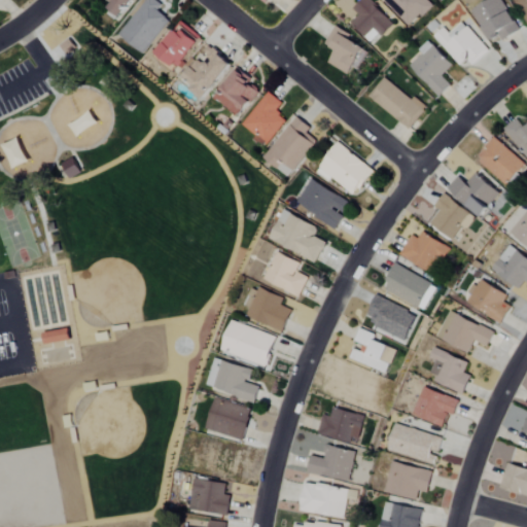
[(142,54),(170,20),(157,10),(162,5),(155,0),(145,0),(118,34),(142,54)]
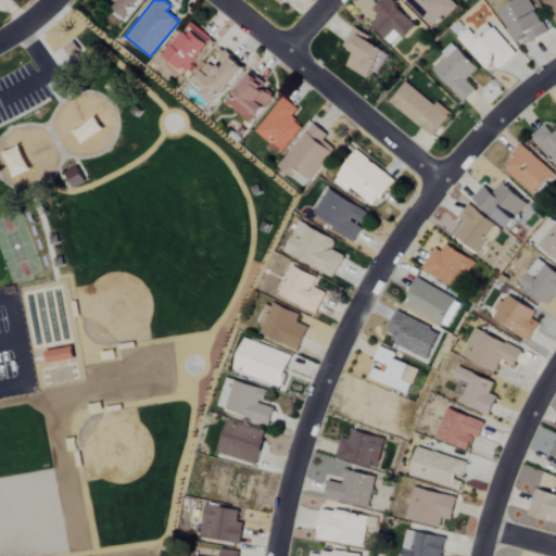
[(369,24),(391,47),(414,25),(390,0),(381,0),(373,10),(378,15),(369,24)]
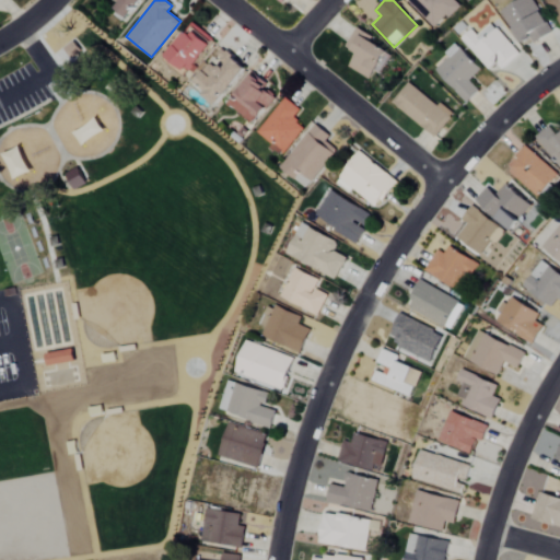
[(520,0),(502,9),(522,48),(551,33),(535,0),(520,0)]
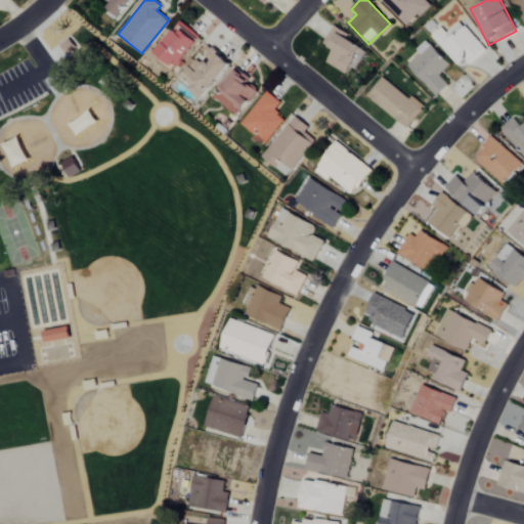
[(457,66),(465,59),(470,66),(486,50),(461,22),(447,34),(441,28),(431,37),(457,66)]
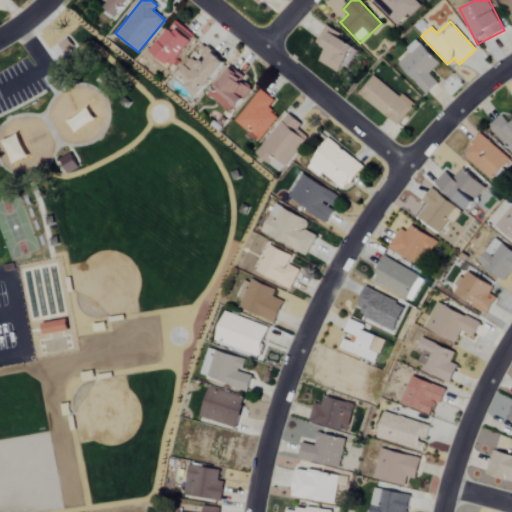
[(172,66),(193,38),(172,23),(151,52),(172,66)]
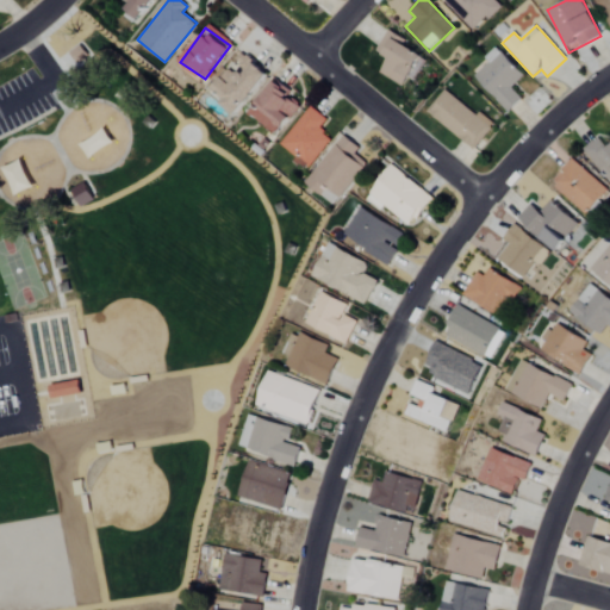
[(377,50),(390,57),(380,73),(405,87),(423,54),(386,32),(377,50)]
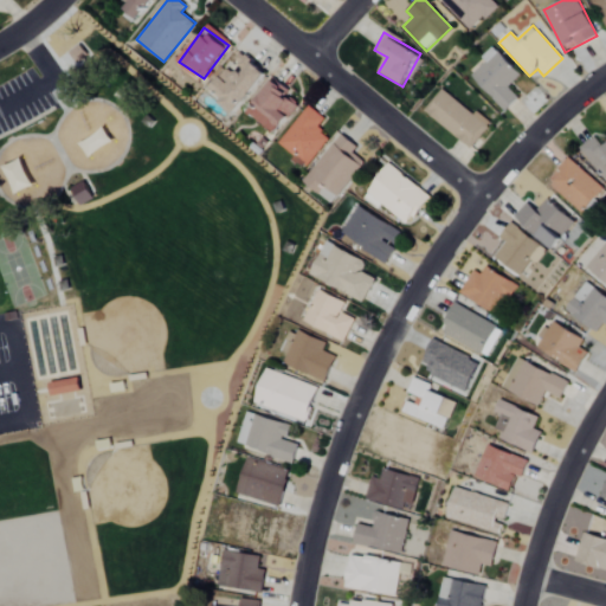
[(88,56),(78,44),(69,52),(78,64),(88,56)]
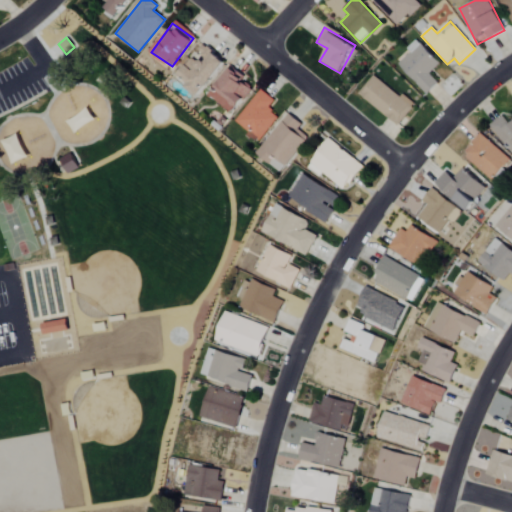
[(398,66),(428,94),(438,83),(429,74),(440,63),(415,40),(403,53),(407,56),(398,66)]
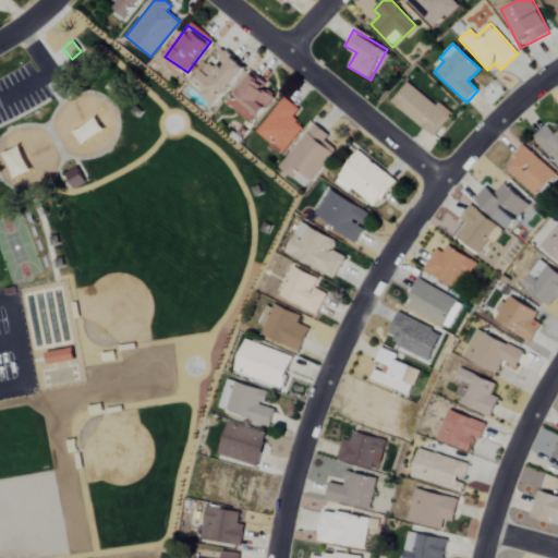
[(246,70),(222,48),(210,61),(211,62),(194,81),(205,91),(202,94),(214,105),(246,70)]
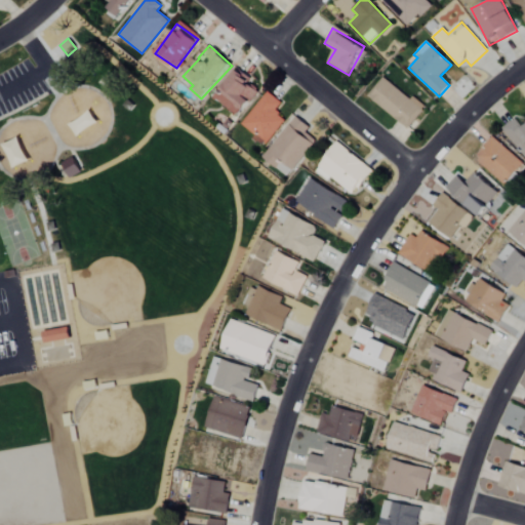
[(234,72),(215,97),(240,116),(259,89),(234,72)]
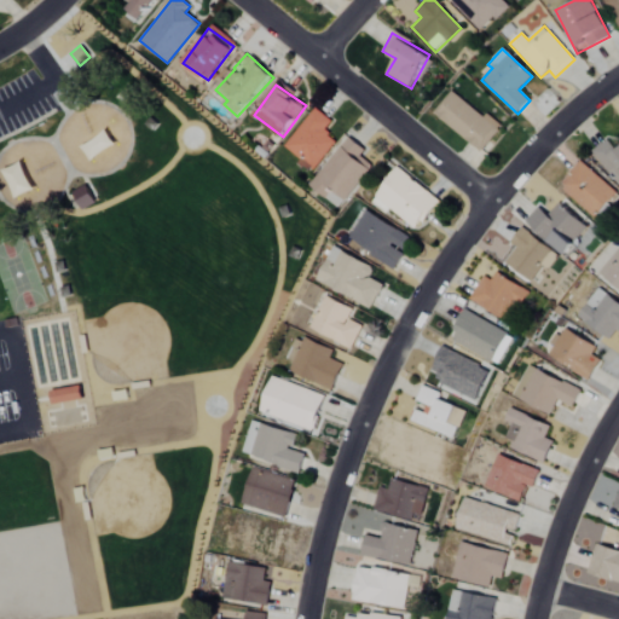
[(485,119),(452,92),(434,115),(479,151),(501,126),(487,114),(485,119)]
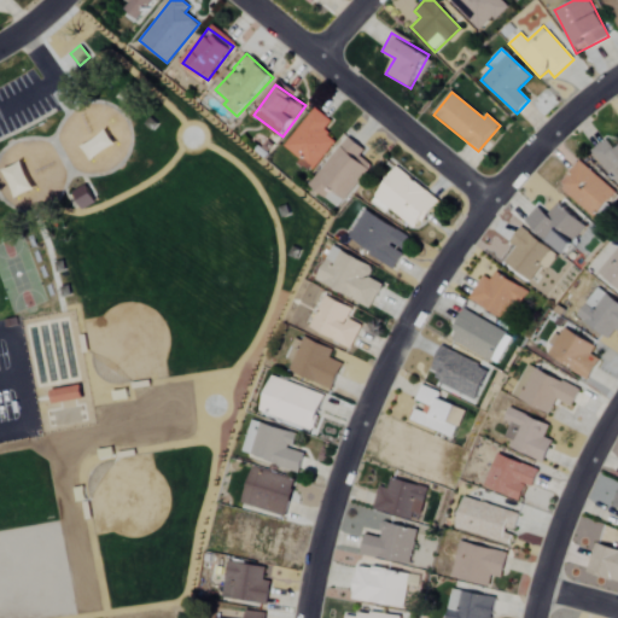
[(284,147),(314,169),(336,140),(324,132),(331,121),(314,108),(284,147)]
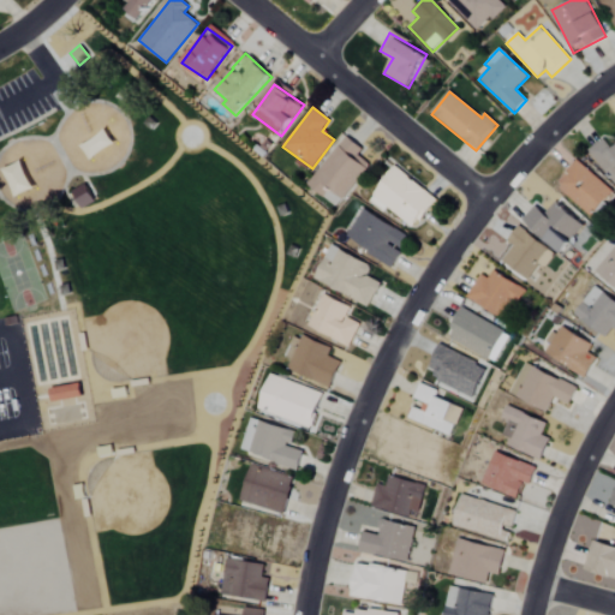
[(82,145),(93,165),(118,150),(106,131),(82,145)]
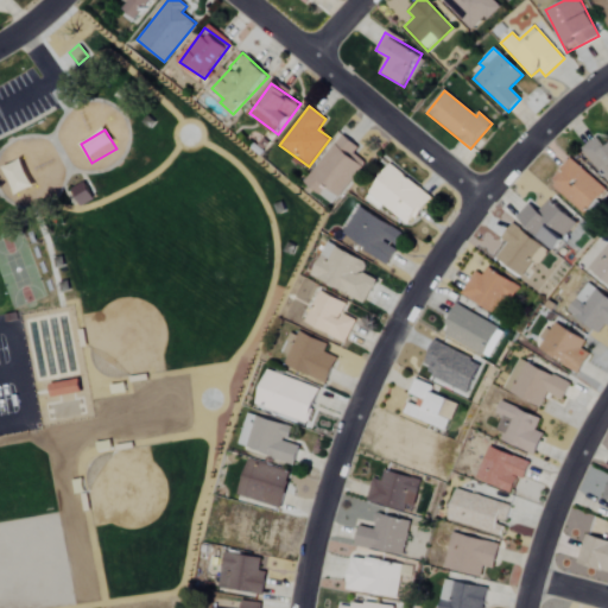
[(360,147),(343,134),(305,183),(334,206),(365,166),(353,157),(360,147)]
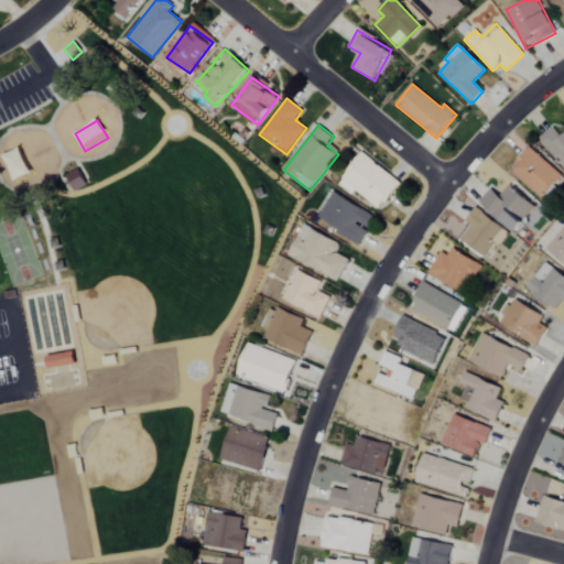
[(563,133),(561,137),(553,127),(540,138),(563,170),(563,133)]
